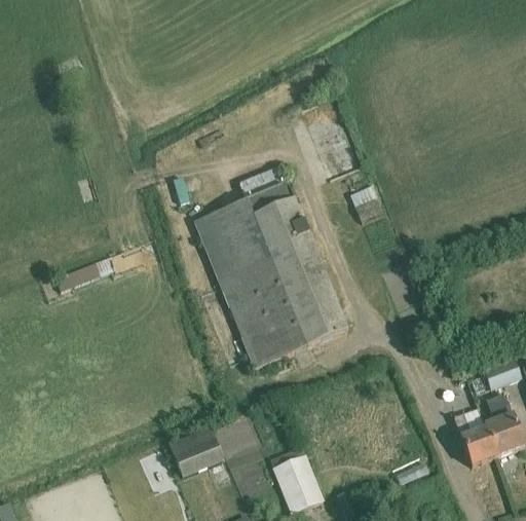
[(238,185),(245,201),(193,222),(254,370),(346,332),(287,184),(280,168),(238,185)]
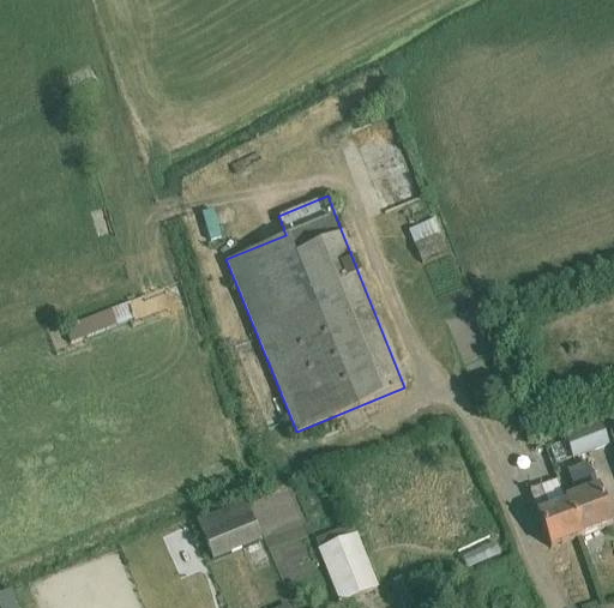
[(434,216),(409,228),(414,240),(440,229),(434,216)]
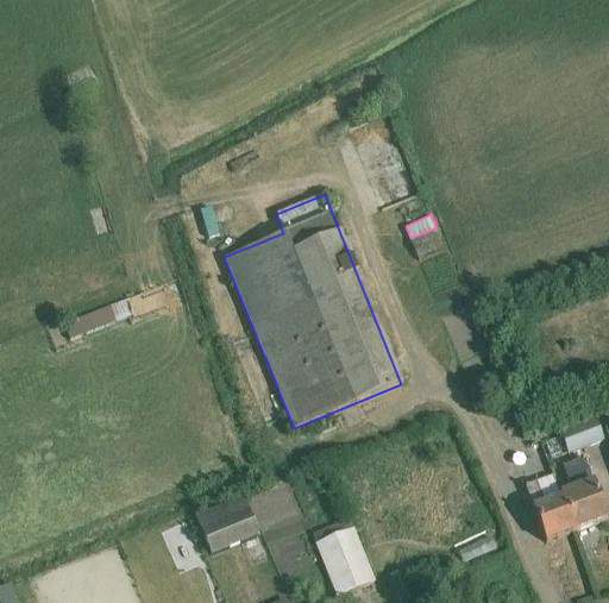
[(432,231),(410,239),(419,257),(440,247),(432,231)]
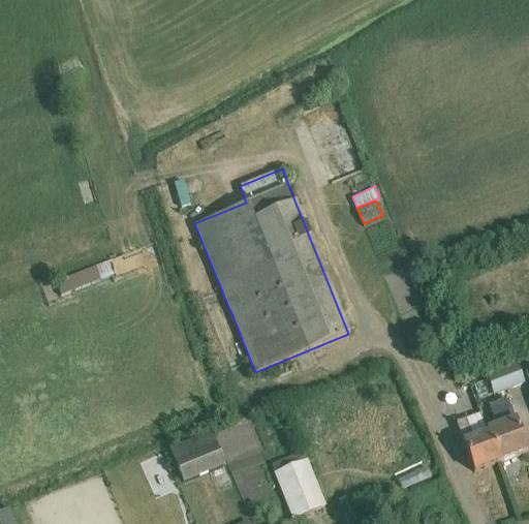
[(111,258),(56,280),(60,293),(115,272),(111,258)]
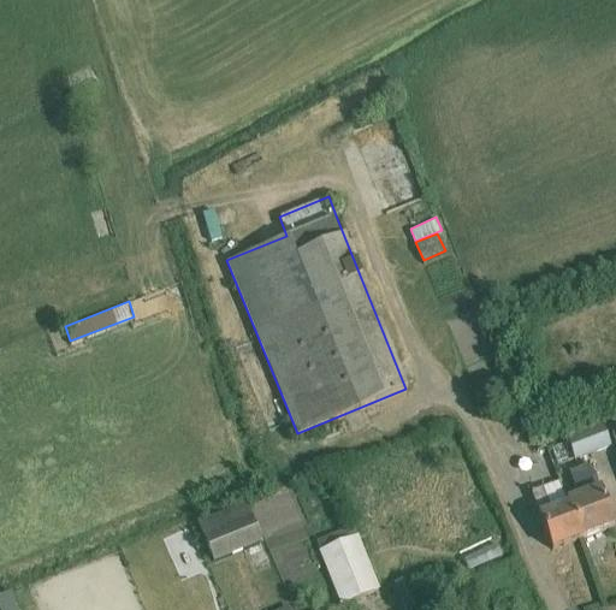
[(570,460),(611,444),(603,424),(562,439),(570,460)]
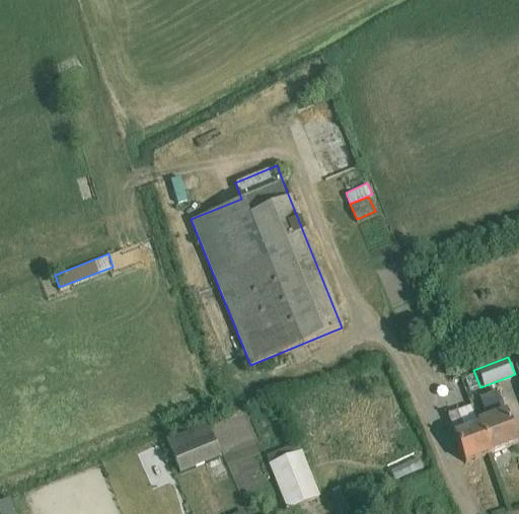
[(478,422),(490,452),(517,442),(498,390),(479,397),(487,416),(477,419),(478,422)]
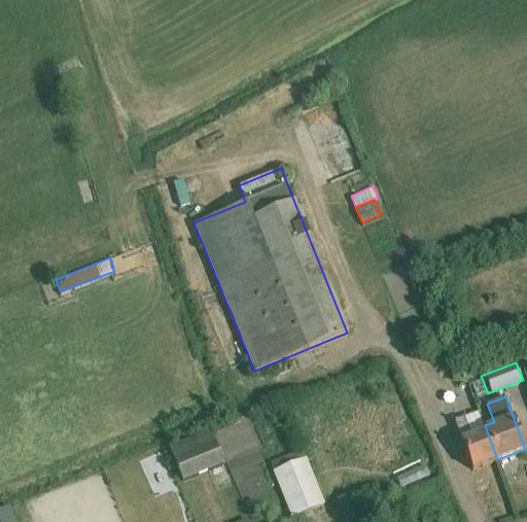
[(486,428),(485,425),(480,411),(455,420),(473,468),(497,459),(486,428)]
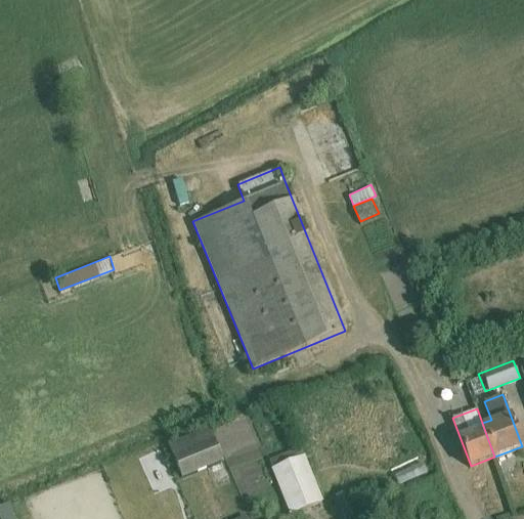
[(182,476),(225,459),(213,429),(170,446),(182,476)]
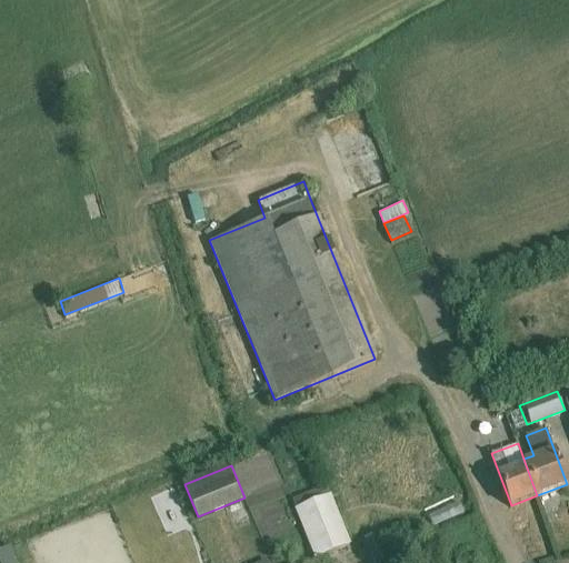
[(318,555),(349,542),(325,486),(293,500),(318,555)]
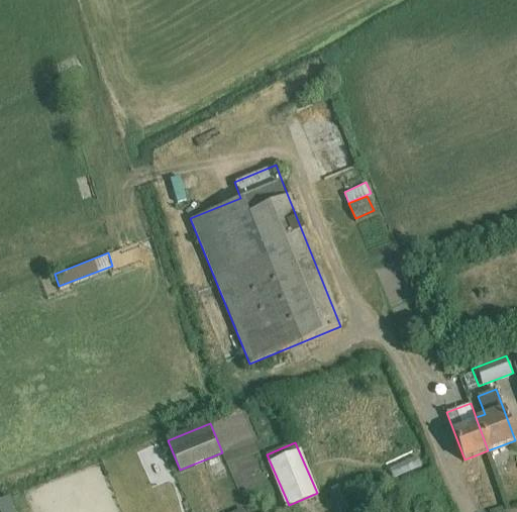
[(329,487),(339,508),(352,503),(342,481),(329,487)]
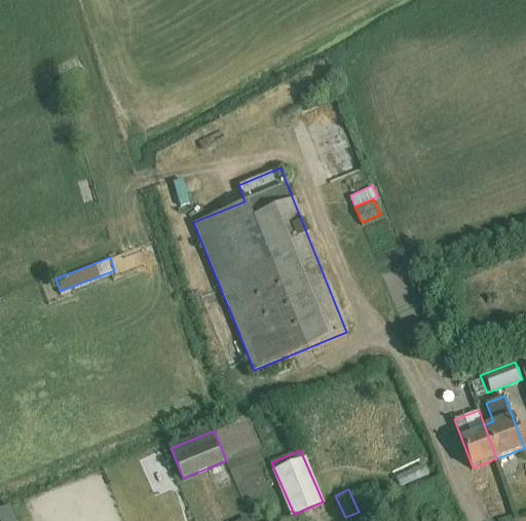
[(15,520),(9,501),(0,505),(0,520),(15,520)]
